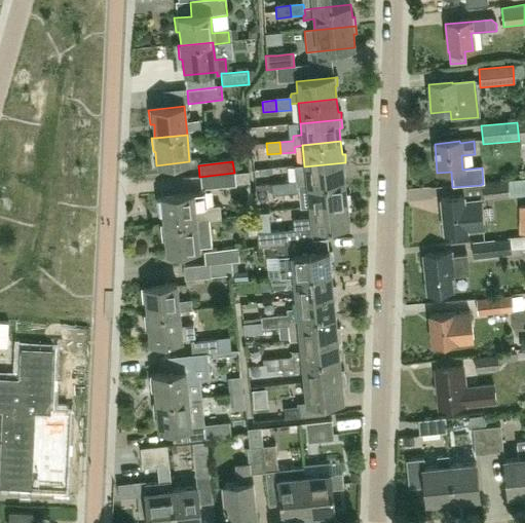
[(298,188),(306,187),(345,182),(343,171),(346,170),(345,162),(304,166),(294,167),(296,183),(296,188),(298,188)]
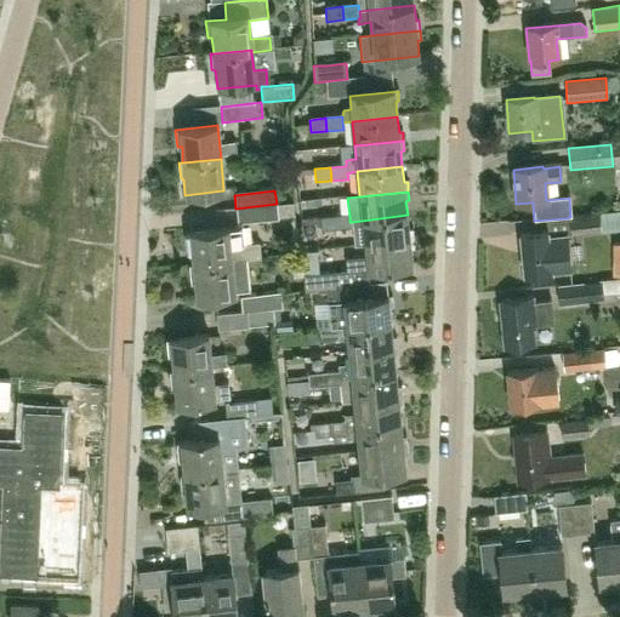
[(293,204),(277,206),(277,204),(235,209),(237,226),(278,221),(278,220),(294,218),(293,204)]
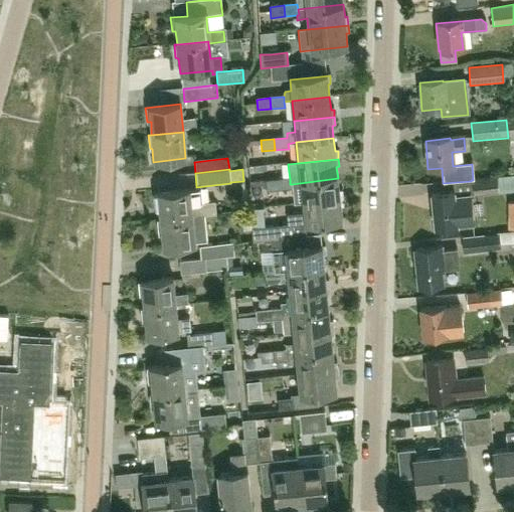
[(513,191),(513,175),(473,180),(471,180),(471,181),(473,197),(507,193),(513,191)]
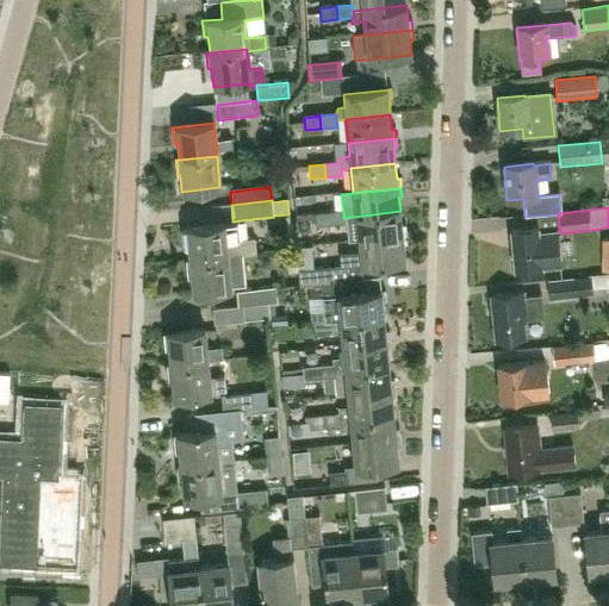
[(358,241),(406,236),(405,227),(402,227),(401,211),(355,217),(346,218),(343,218),(345,225),(347,242),(358,241)]
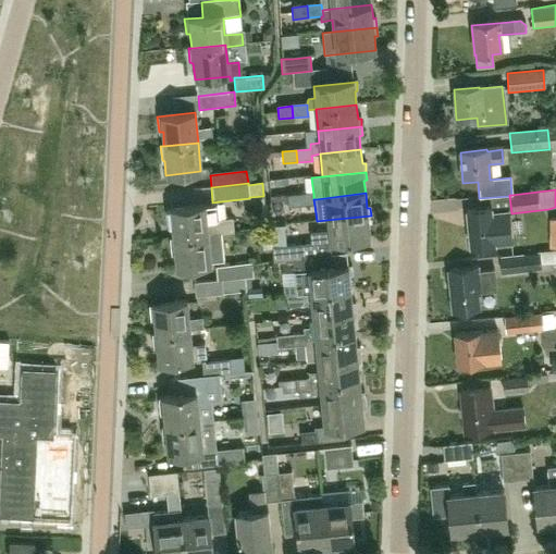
[(301,195),(301,207),(312,206),(314,206),(313,199),(313,194),(301,195)]
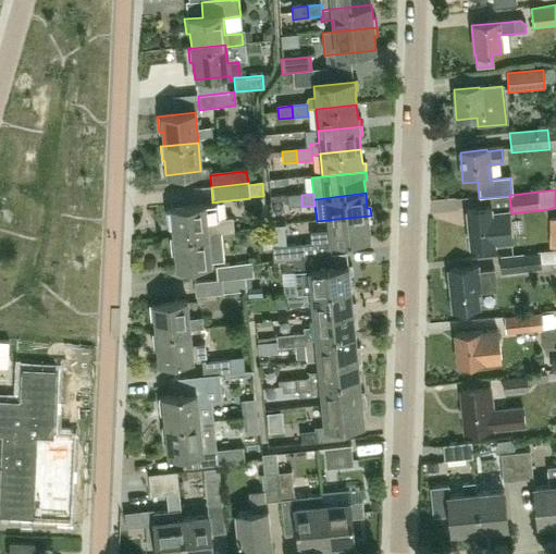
[(287,208),(301,207),(301,195),(286,196),(287,208)]
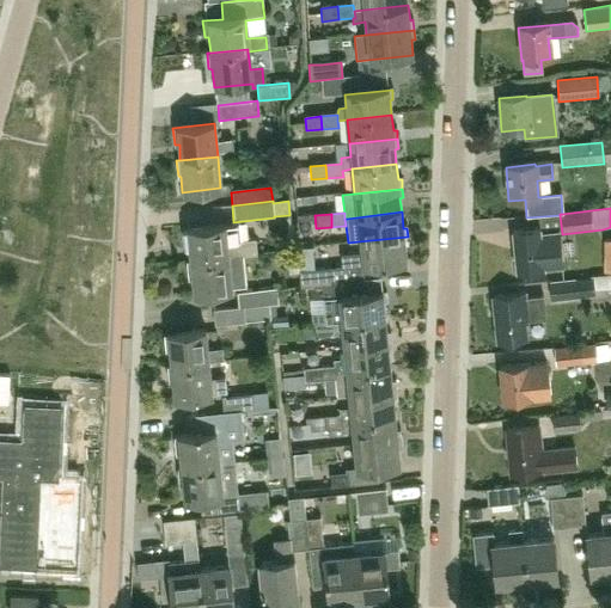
[(225,227),(182,231),(184,246),(188,247),(190,262),(242,256),(257,255),(255,240),(240,243),(239,226),(225,227)]
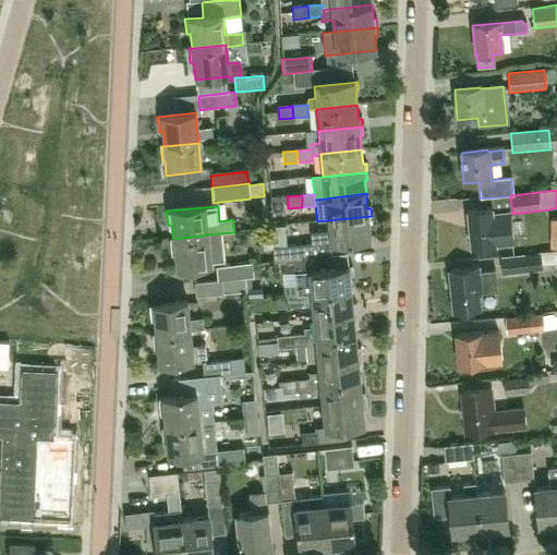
[(492,209),(467,212),(470,249),(511,244),(508,212),(493,214),(492,209)]
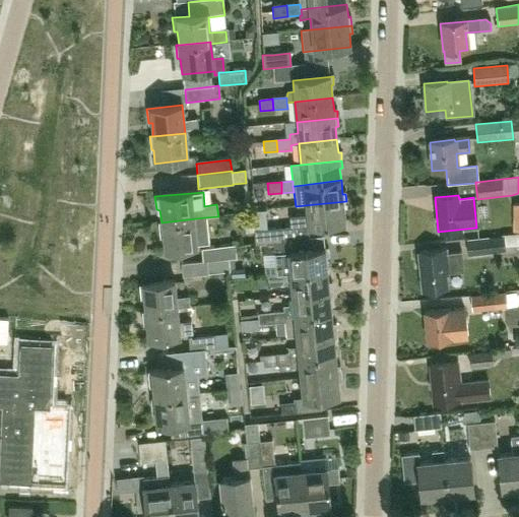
[(346,201),(305,205),(307,216),(289,218),(290,229),(345,223),(343,210),(346,209),(346,201)]
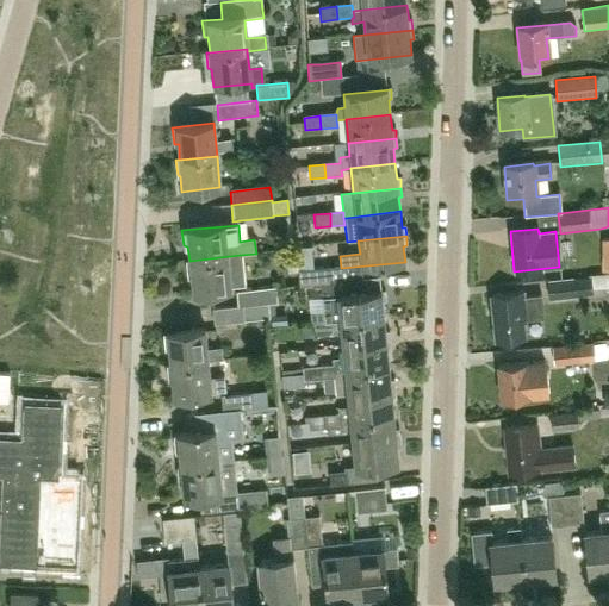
[(298,273),(299,288),(319,286),(331,285),(329,268),(312,270),(310,248),(296,249),(298,273)]
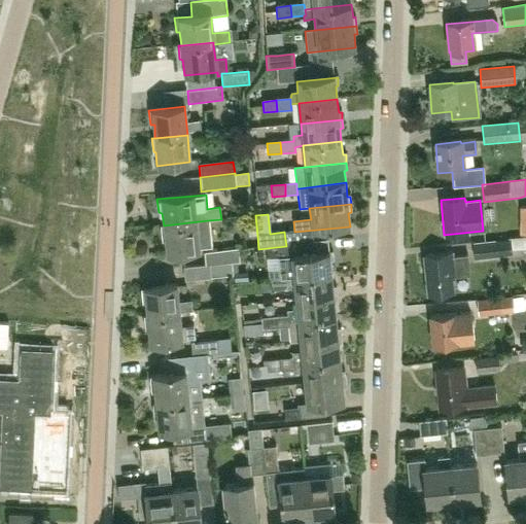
[(208,220),(164,225),(160,225),(161,239),(165,241),(166,253),(199,250),(199,249),(210,248),(208,220)]
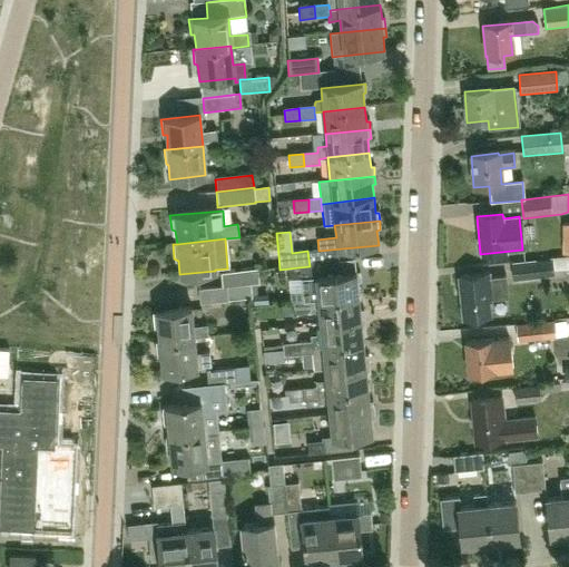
[(553,277),(552,260),(510,264),(512,283),(553,277)]
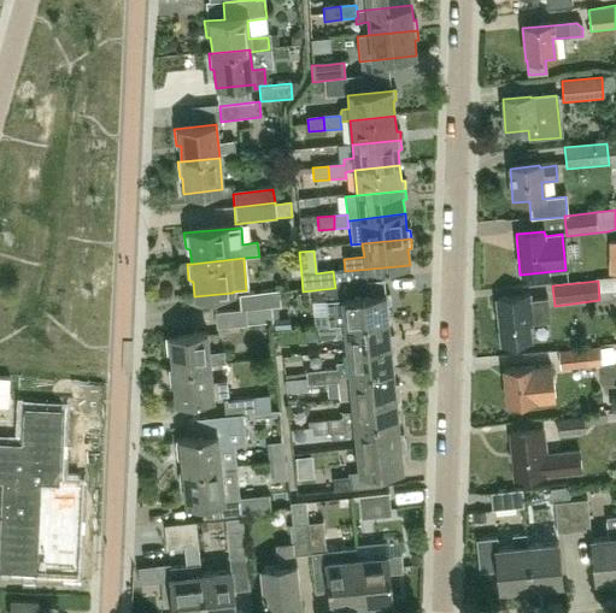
[(368,284),(335,288),(323,289),(327,328),(388,320),(387,306),(391,306),(389,296),(369,299),(368,284)]
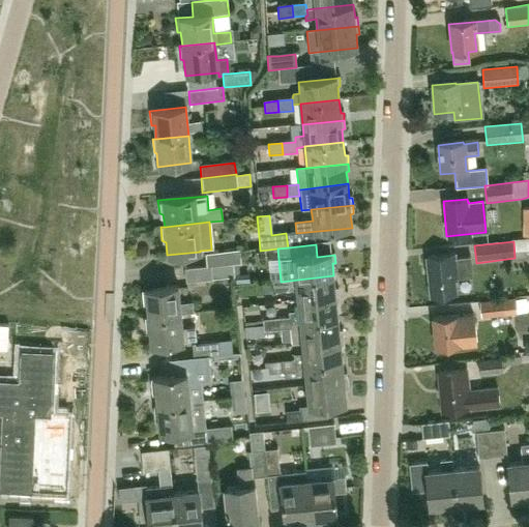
[(355,245),(336,246),(338,258),(356,257),(355,245)]
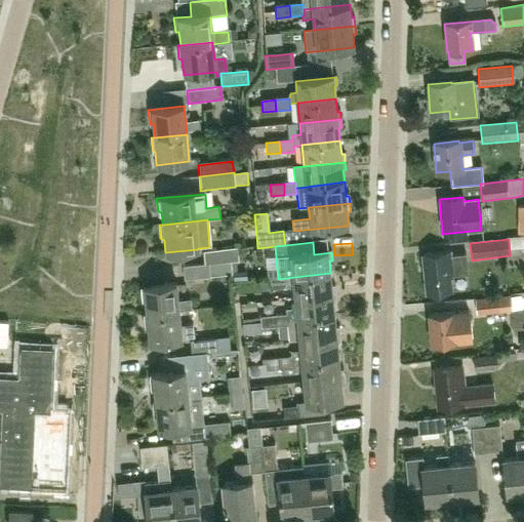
[(230,263),(230,264),(238,263),(237,248),(203,252),(204,266),(230,263)]
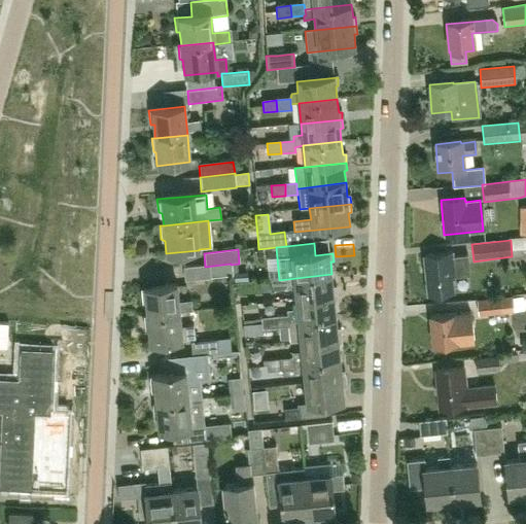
[(451,253),(424,256),(427,295),(452,293),(450,278),(468,276),(466,256),(451,257),(451,253)]
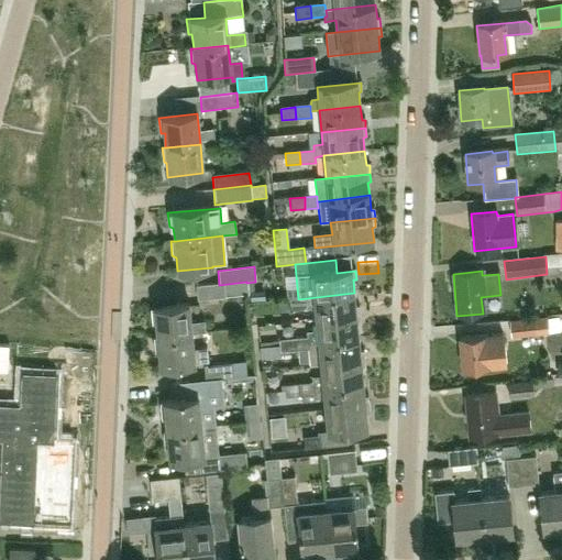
[(197,302),(224,298),(249,296),(246,283),(246,282),(219,285),(196,287),(197,302)]
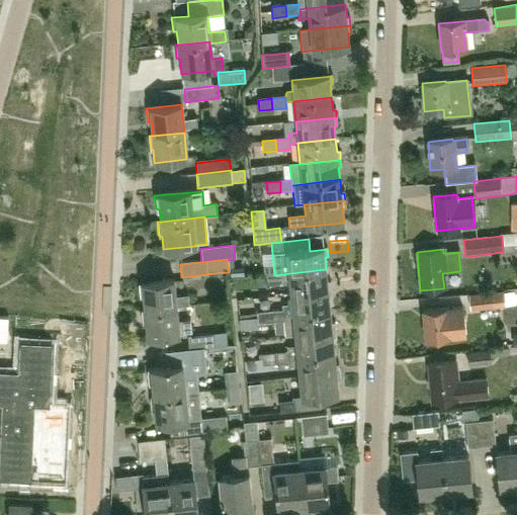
[(289,285),(290,294),(331,290),(330,282),(327,282),(326,269),(274,275),(267,276),(268,287),(289,285)]
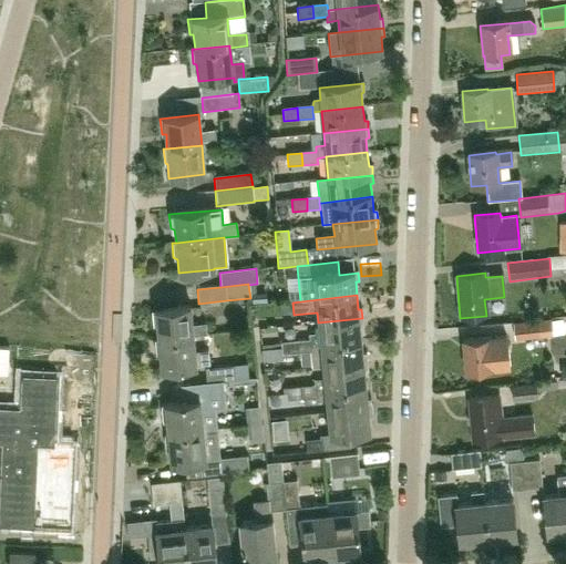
[(205,324),(192,326),(189,307),(151,311),(152,326),(156,327),(157,340),(193,337),(193,338),(206,337),(205,324)]
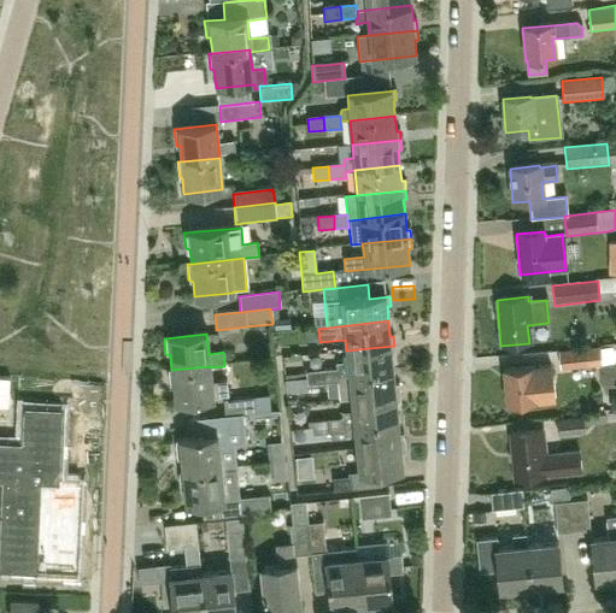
[(336,377),(393,371),(392,355),(394,355),(394,346),(346,351),(348,365),(336,366),(336,371),(321,372),(323,388),(338,385),(336,377)]
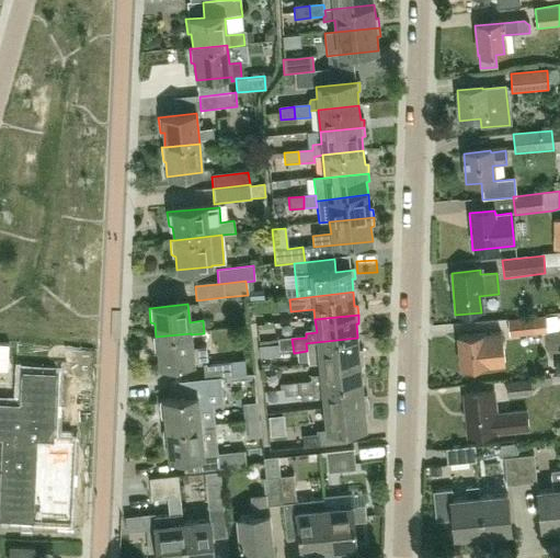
[(547,333),(553,332),(558,332),(556,318),(546,319),(545,317),(506,321),(509,339),(548,334),(547,333)]
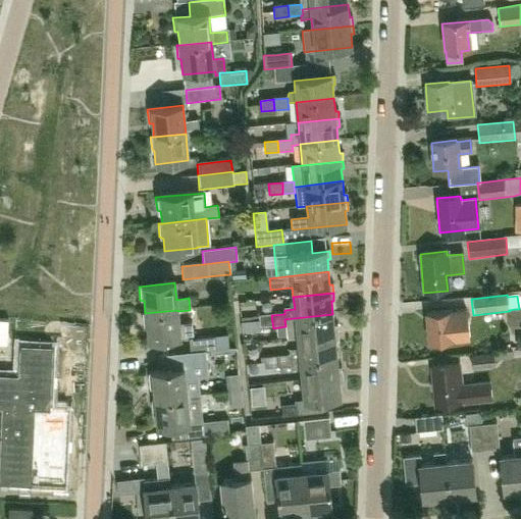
[(429,343),(440,342),(443,345),(451,344),(451,340),(469,338),(467,309),(426,314),(429,343)]
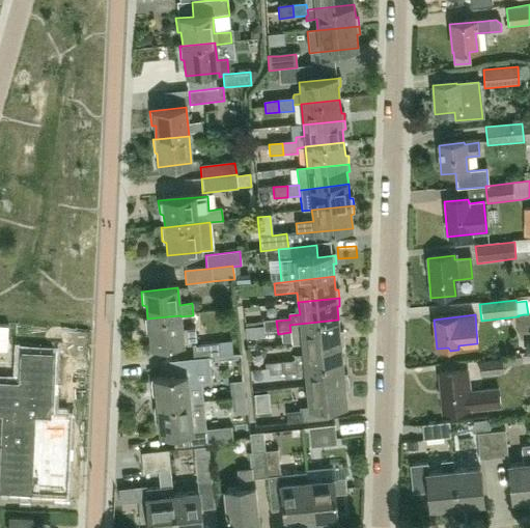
[(182,331),(180,316),(180,315),(147,318),(144,318),(145,332),(149,332),(150,348),(184,344),(184,343),(196,342),(195,329),(182,331)]
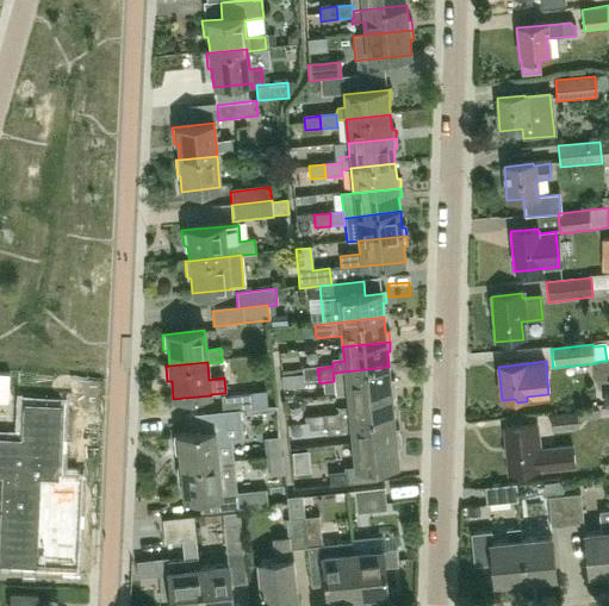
[(347,395),(395,391),(395,381),(390,381),(389,367),(333,373),(334,381),(336,399),(347,398),(347,395)]
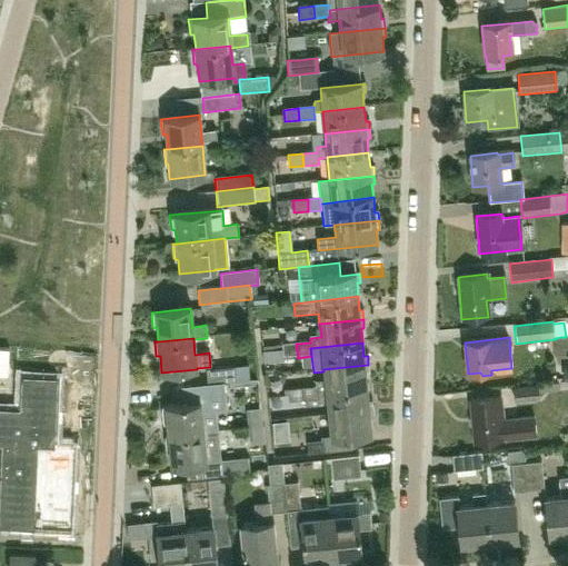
[(284,359),(298,358),(296,344),(282,346),(284,359)]
